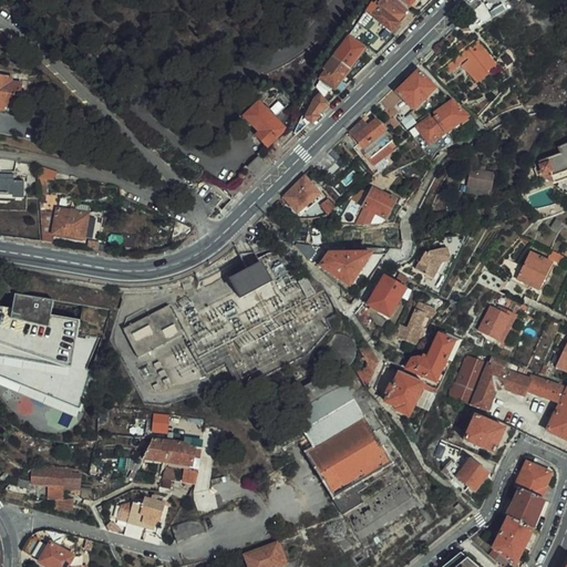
[(383,26),(364,45),(367,48),(377,59),(418,18),(397,0),(373,0),(367,12),(383,26)]
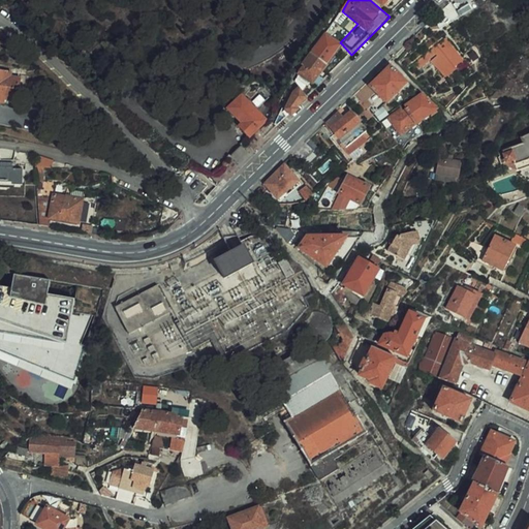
[(312,84),(342,44),(340,42),(328,32),(303,65),(299,74),(312,84)]
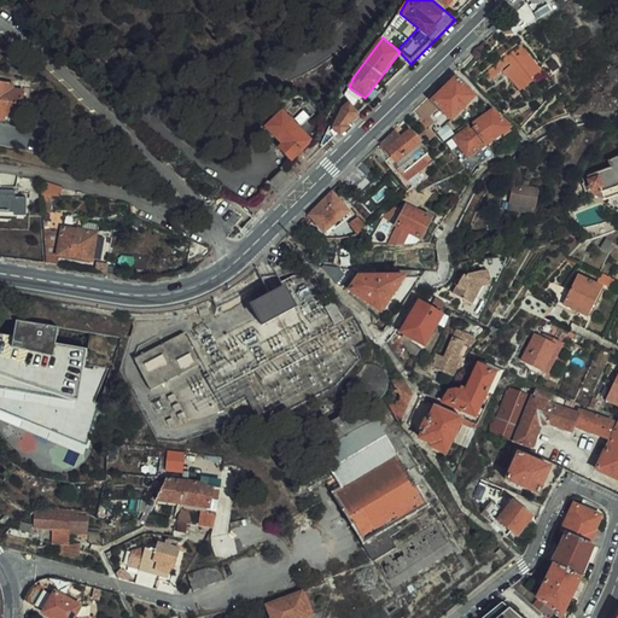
[(506,68),(524,89),(537,79),(536,75),(544,68),(524,42),(514,50),(519,56),(506,68)]
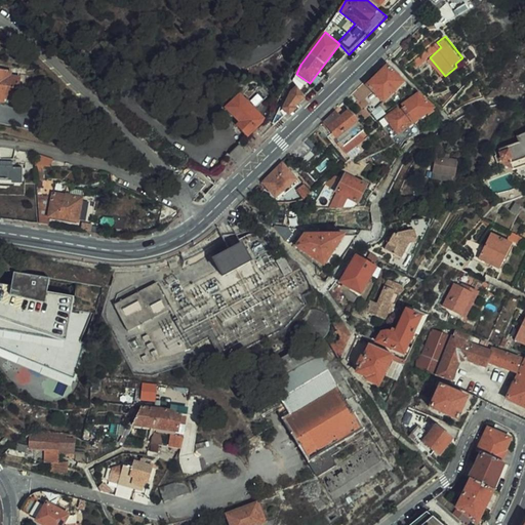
[(388,67),(367,86),(374,93),(382,102),(403,82),(388,67)]
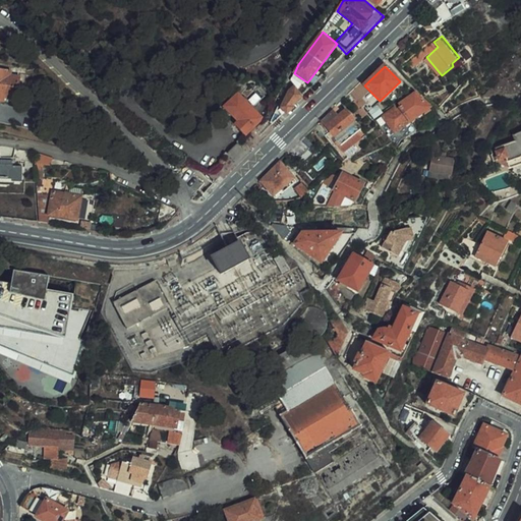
[(0,101),(4,102),(4,97),(12,99),(14,87),(18,87),(20,76),(11,74),(12,70),(0,67),(0,101)]
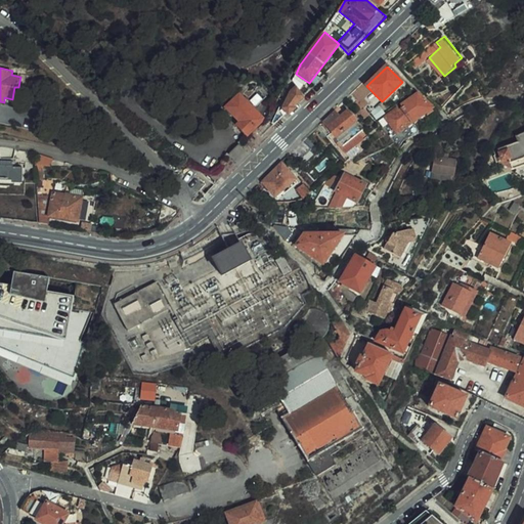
[(297,88),(292,82),(288,89),(292,93),(297,88)]
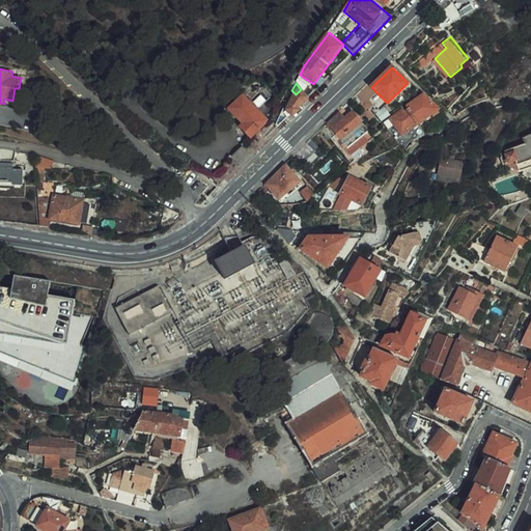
[(372,100),(379,94),(371,87),(368,84),(355,96),(363,106),(370,99),(372,100)]
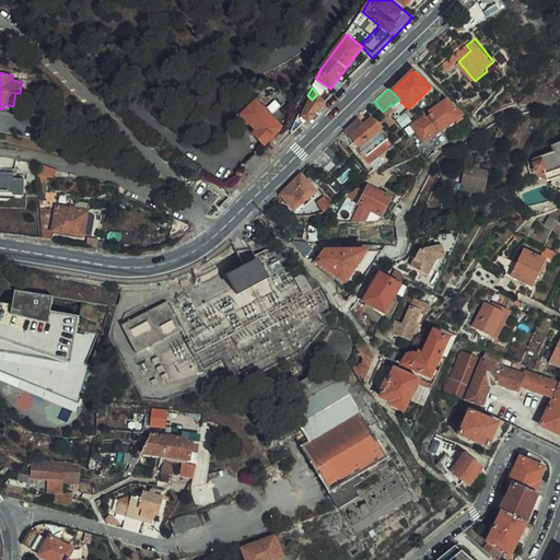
[(302,116),(307,121),(326,104),(317,94),(312,100),(310,102),(302,116)]
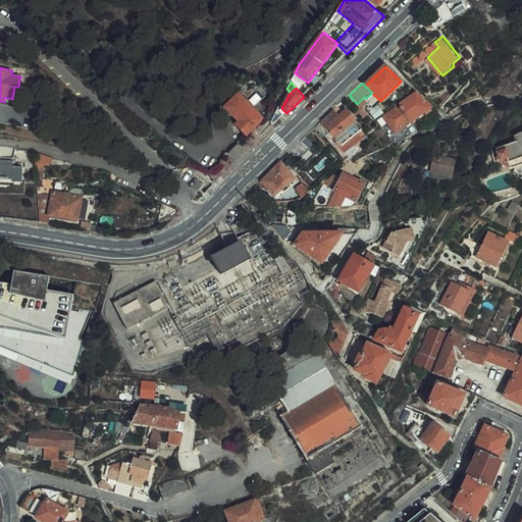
[(239,119),(235,123),(247,137),(261,123),(264,119),(238,92),(224,103),(239,119)]
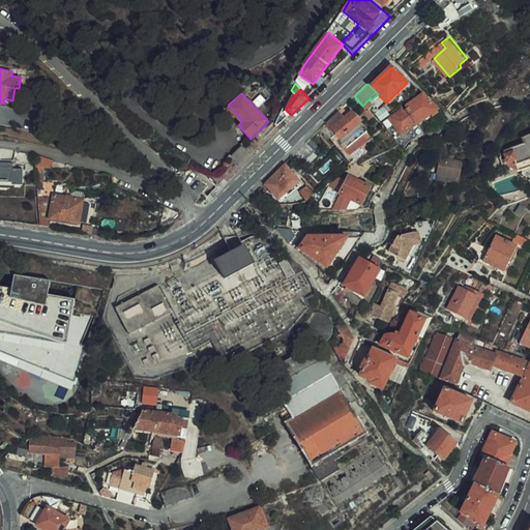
[(415,125),(437,110),(422,94),(404,108),(406,110),(403,112),(415,125)]
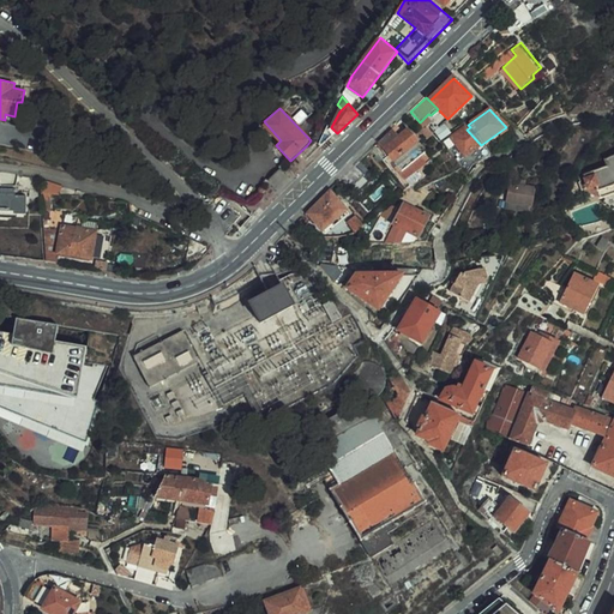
[(420,122),(426,127),(426,128),(435,120),(431,115),(428,114),(420,122)]
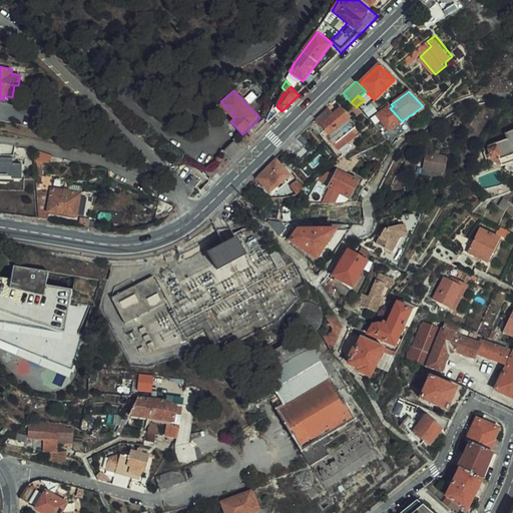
[(365,136),(336,103),(316,120),(344,152),(365,136)]
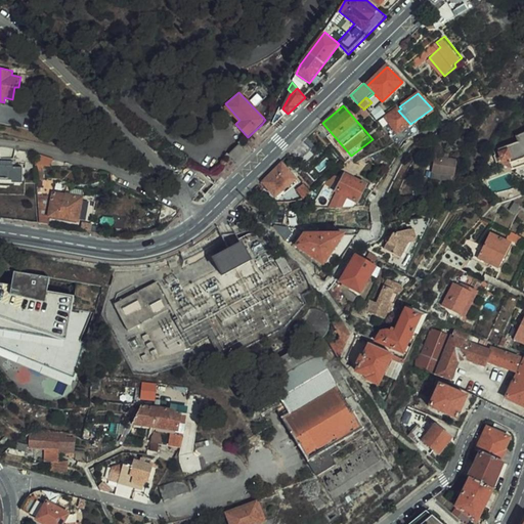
[(372,111),(376,118),(385,113),(381,105),(372,111)]
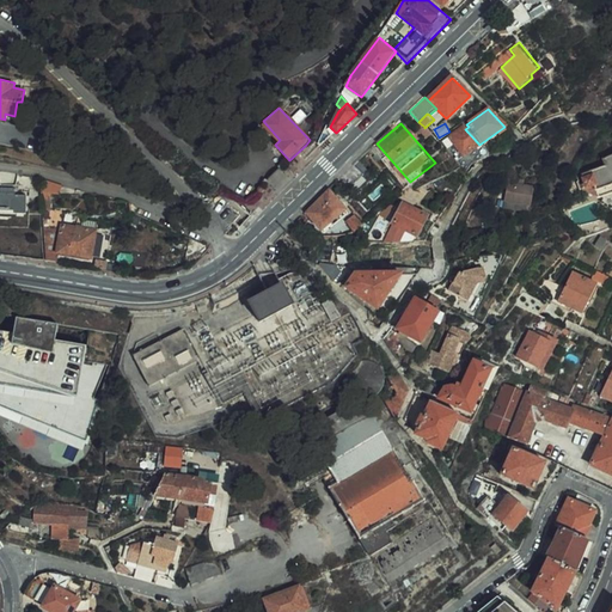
[(426,141),(432,135),(424,128),(424,127),(417,133),(426,141)]
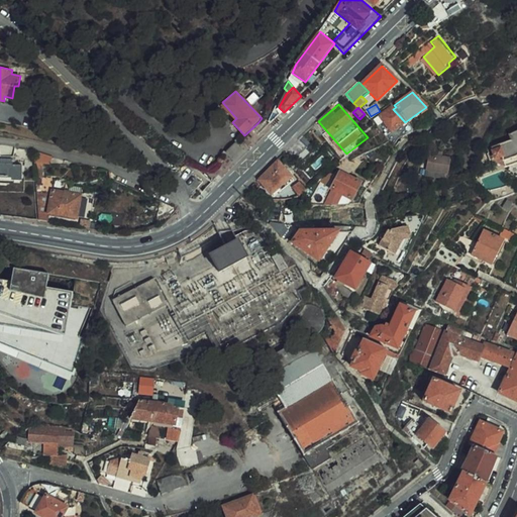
[(390,132),(405,122),(393,109),(390,111),(388,109),(376,118),(381,124),(390,132)]
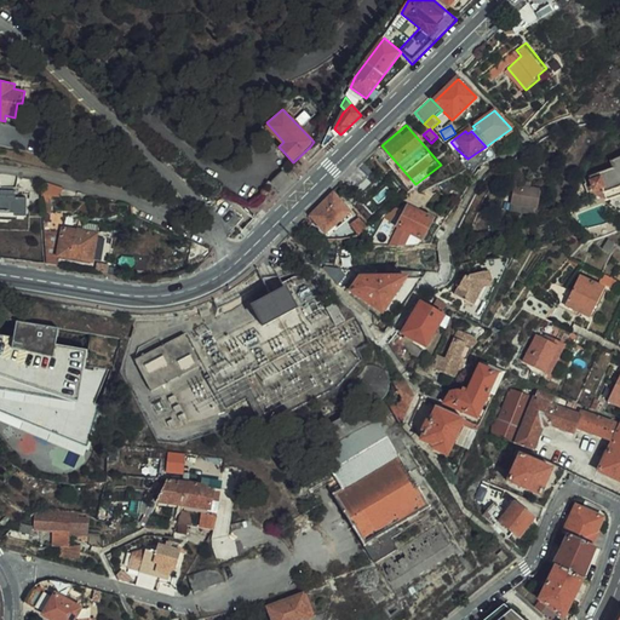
[(464,162),(468,159),(457,149),(454,153),(464,162)]
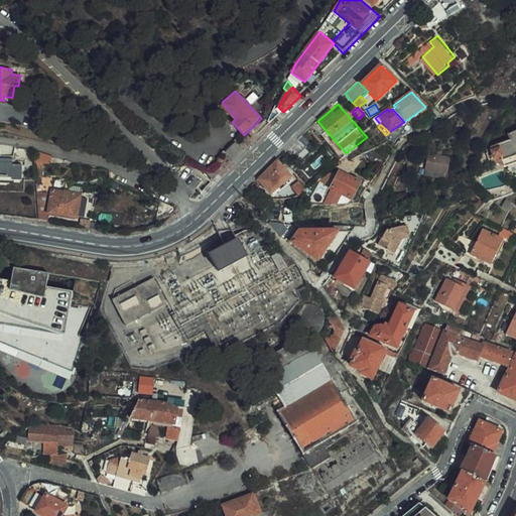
[(515,130),(506,134),(508,139),(486,147),(487,151),(486,152),(488,159),(489,159),(492,158),(500,155),(501,160),(515,154),(515,130)]
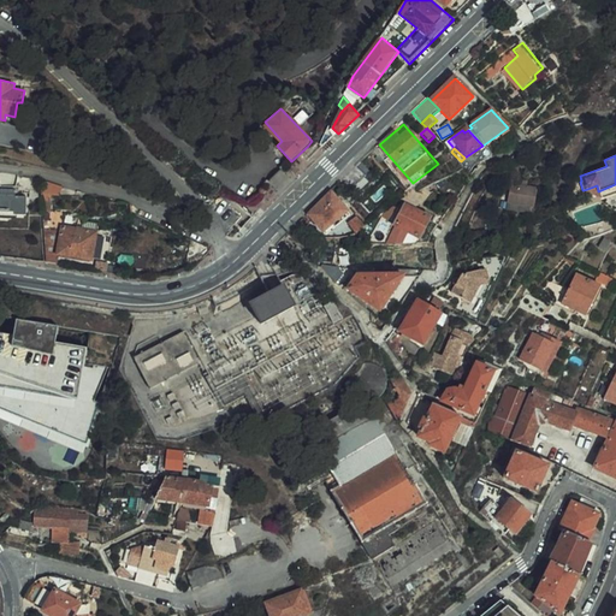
[(365,177),(356,169),(342,182),(351,191),(365,177)]
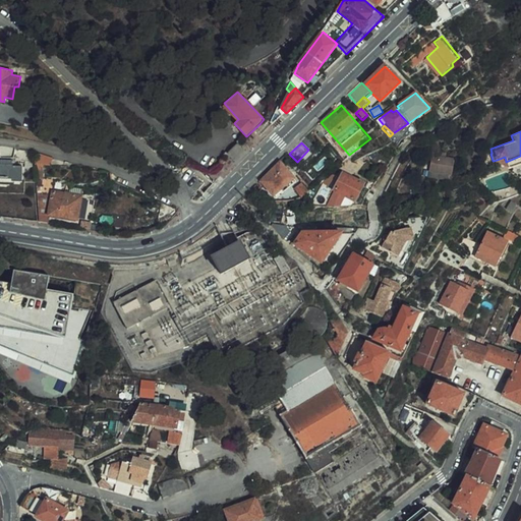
[(455,159),(448,158),(441,156),(435,155),(432,171),(452,174),(455,159)]
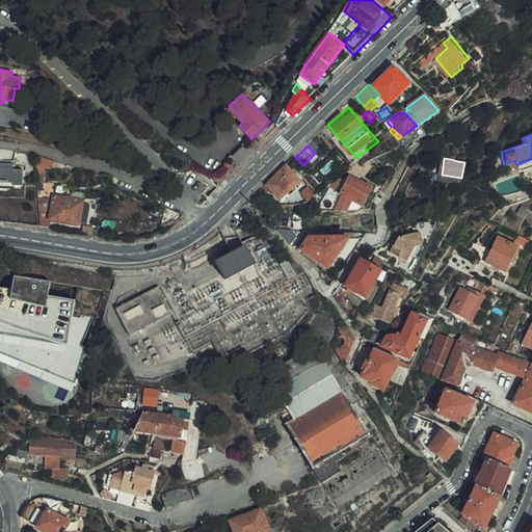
[(531,159),(516,165),(519,169),(520,171),(531,166),(531,159)]
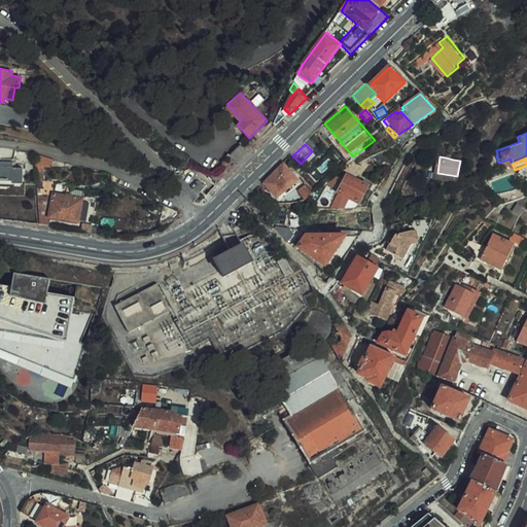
[(502,162),(499,163),(514,168),(512,164),(511,159),(502,162)]
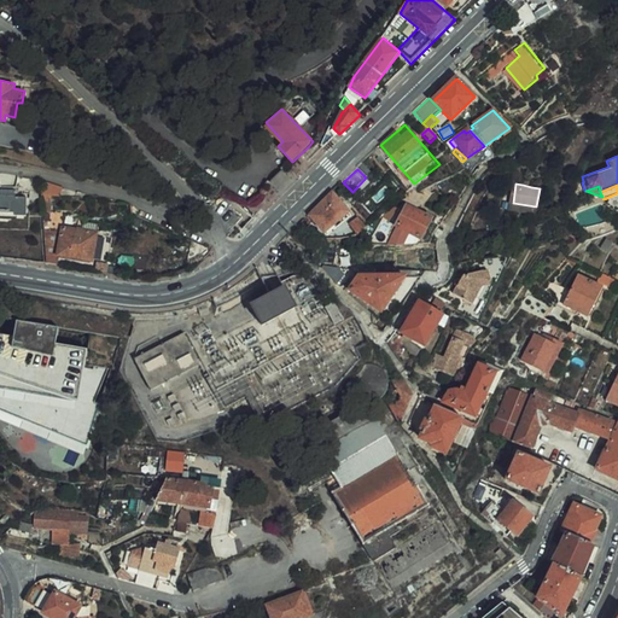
[(0,209),(17,210),(17,213),(28,213),(28,193),(17,193),(17,188),(1,188),(1,190),(1,192),(0,192),(0,209)]
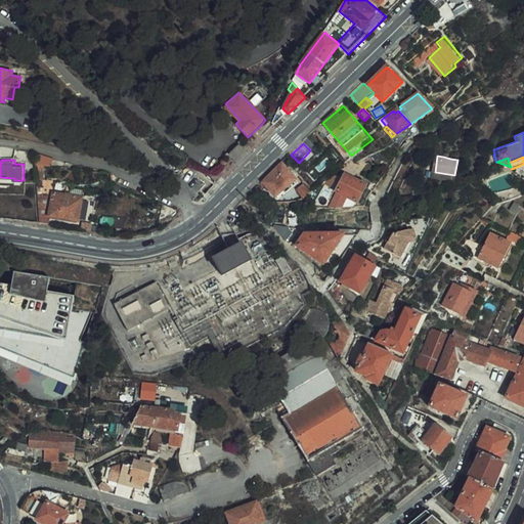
[(361,168),(353,163),(349,160),(347,162),(345,164),(341,169),(349,173),(352,169),(359,173),(361,168)]
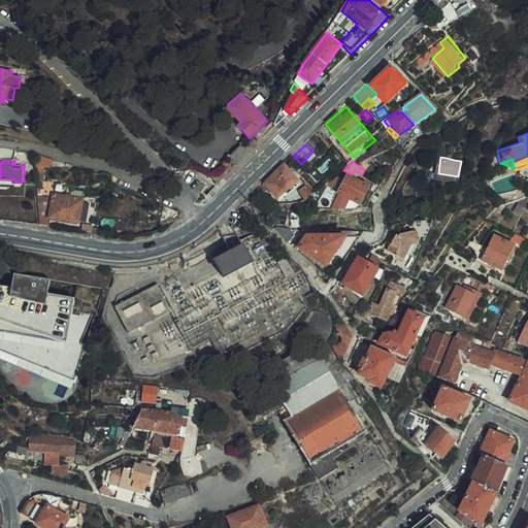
[(477,175),(481,166),(476,164),(472,173),(477,175)]
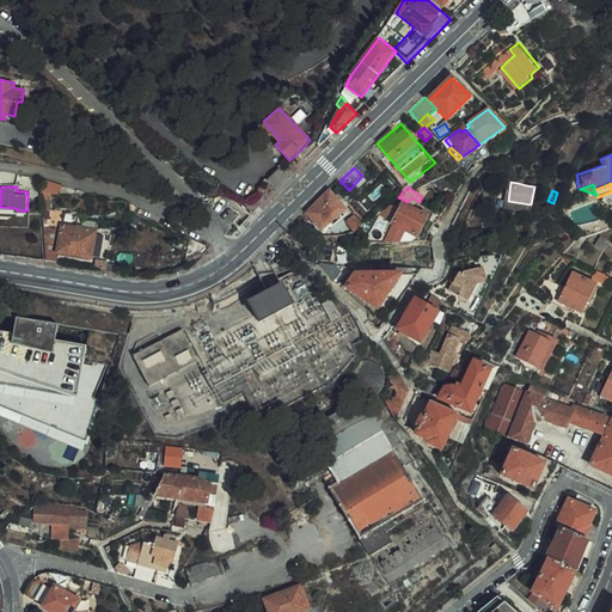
[(51,209),(51,191),(42,191),(44,222),(62,226),(65,210),(51,209)]
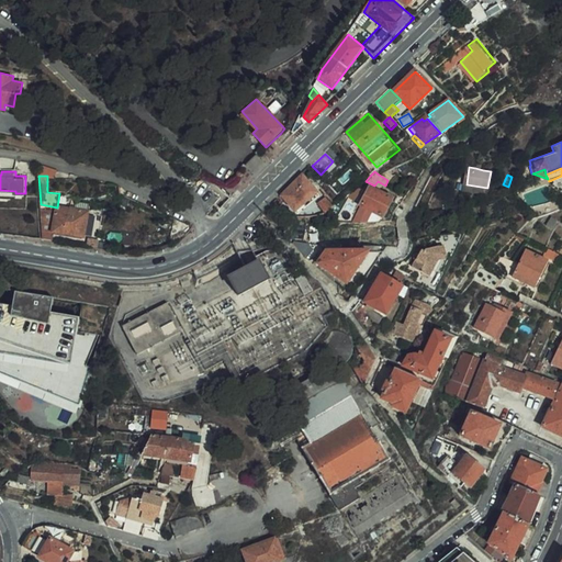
[(298,212),(318,194),(305,179),(284,197),(298,212)]
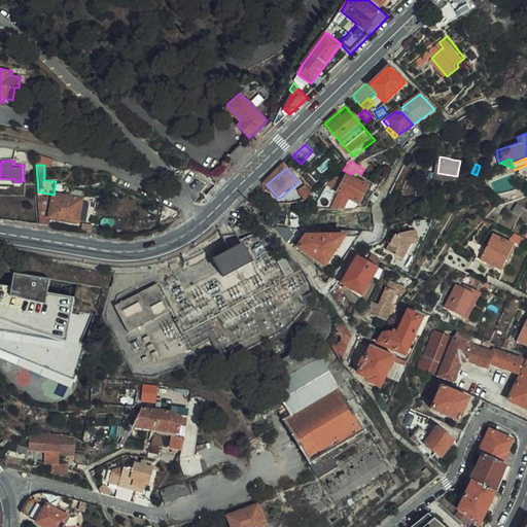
[(436,180),(456,183),(457,176),(437,173),(436,180)]
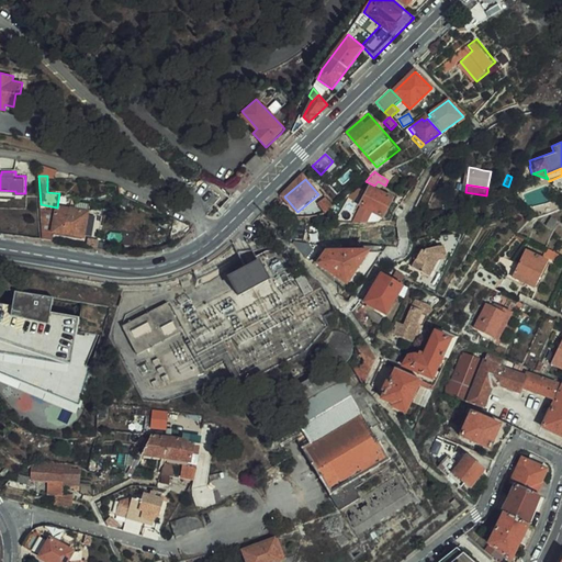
[(373,189),(353,222),(370,223),(375,213),(383,217),(393,200),(373,189)]
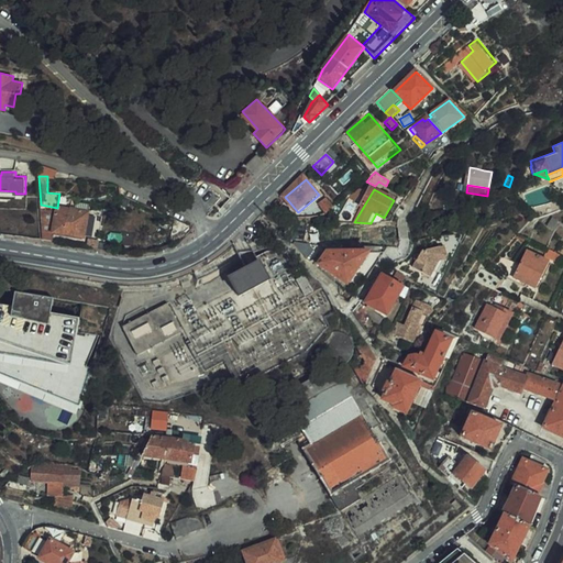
[(319,195),(298,212),(300,214),(321,198),(319,195)]
